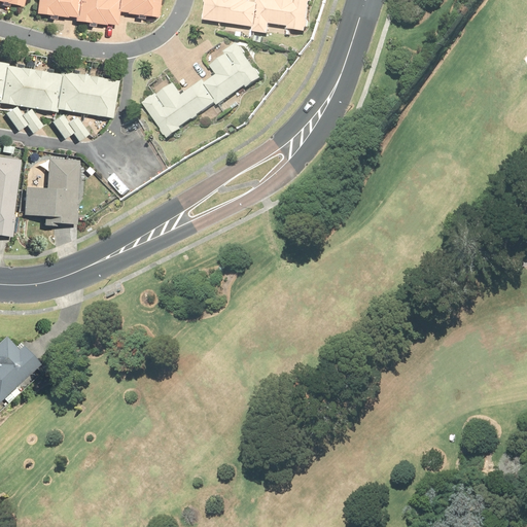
[(0,0),(0,2),(24,8),(25,0),(0,0)]
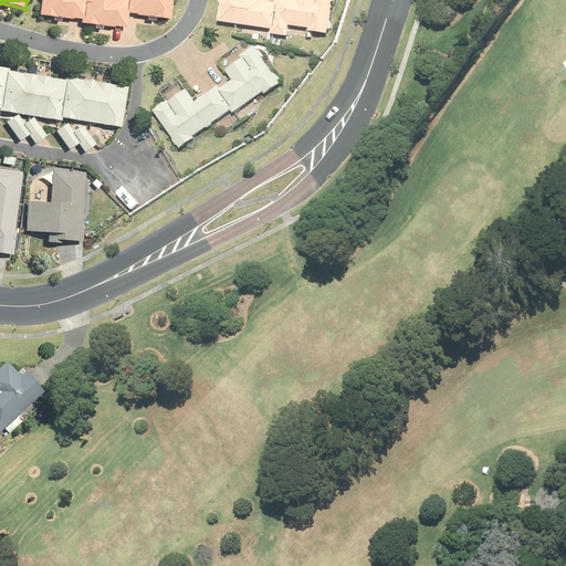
[(41,0),(40,17),(73,21),(73,19),(81,20),(81,24),(114,29),(115,27),(127,29),(129,14),(170,20),(173,0),(41,0)]
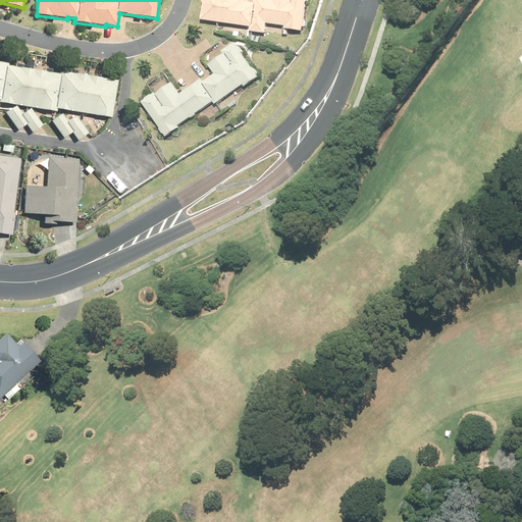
[(205,0),(205,3),(206,4),(204,21),(253,28),(253,33),(268,35),(269,24),(288,27),(288,30),(304,32),(305,29),(306,29),(307,21),(306,20),(308,2),(310,2),(310,0),(256,0),(256,4),(249,3),(249,0),(205,0)]
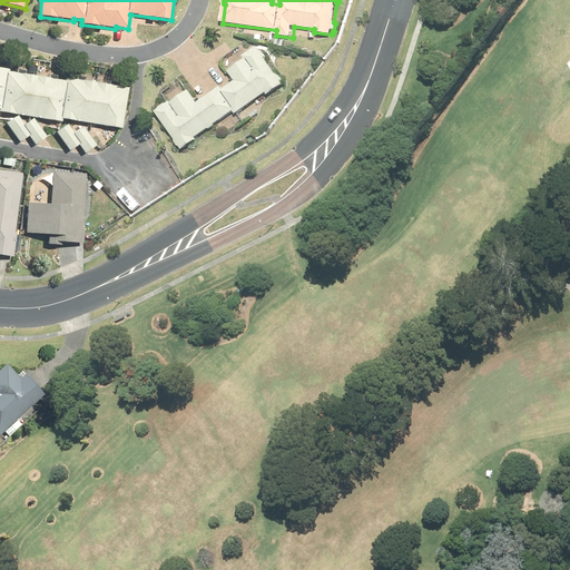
[(161,110),(157,112),(177,141),(176,143),(180,148),(182,147),(184,151),(199,140),(197,139),(236,111),(238,115),(268,94),(269,96),(285,86),(283,82),(284,81),(279,75),(278,76),(266,59),(268,58),(263,50),(261,51),(258,48),(244,57),(247,61),(231,72),(237,82),(225,90),(223,88),(199,104),(190,92),(173,105),(172,102),(167,106),(166,105),(160,109),(161,110)]
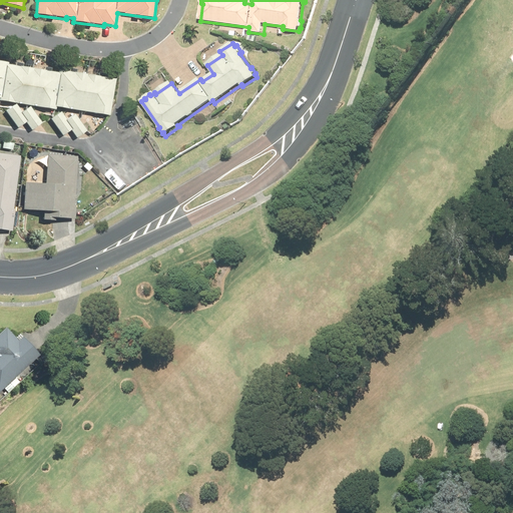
[(9,62),(0,60),(0,101),(55,111),(56,107),(109,117),(116,80),(59,70),(58,73),(8,65),(9,62)]
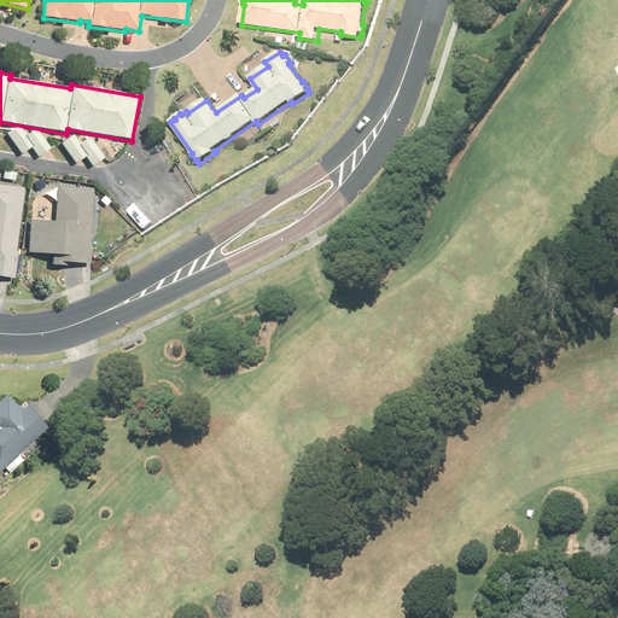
[(21,127),(9,136),(22,156),(33,149),(40,159),(52,150),(38,129),(28,136),(21,127)]
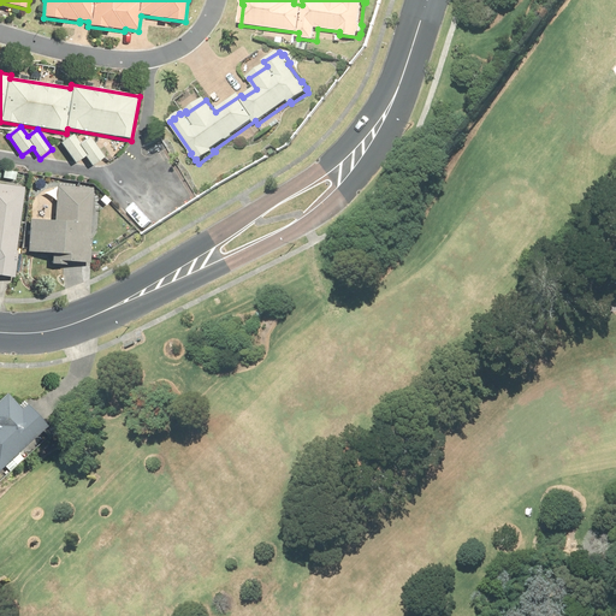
[(75,136),(61,146),(76,165),(86,158),(93,169),(105,159),(90,138),(81,146),(75,136)]
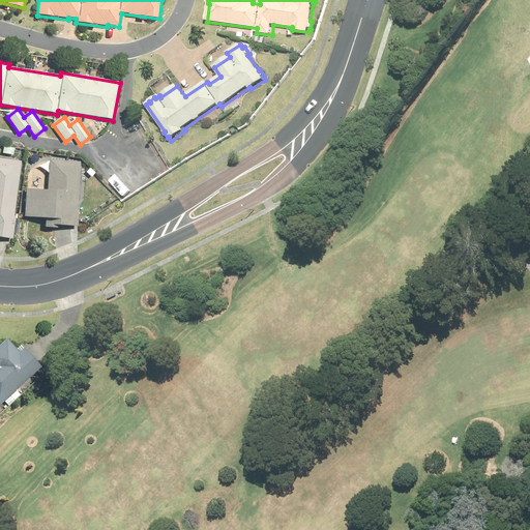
[(0,237),(12,239),(21,162),(0,158),(0,237)]
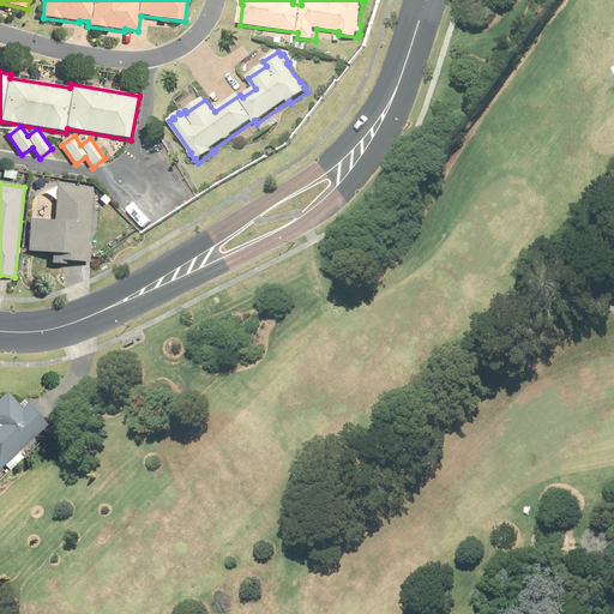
[(61,260),(86,262),(92,187),(56,185),(54,220),(30,217),(26,250),(52,252),(50,263),(61,264),(61,260)]
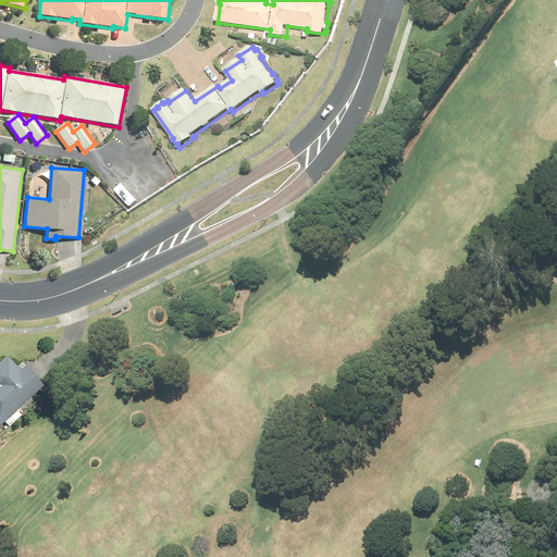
[(0,423),(45,386),(26,364),(20,370),(7,355),(0,360),(0,423)]
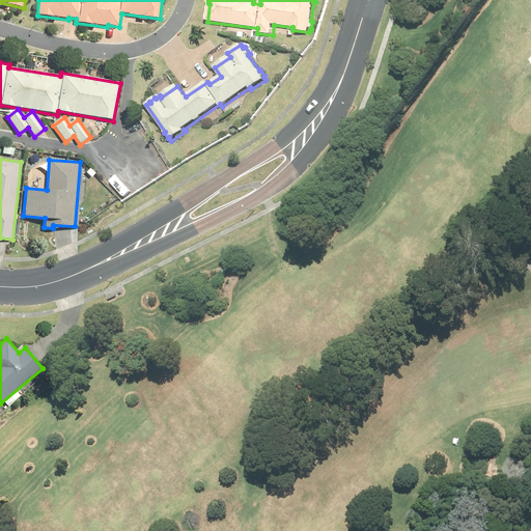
All buildings are outlined.
